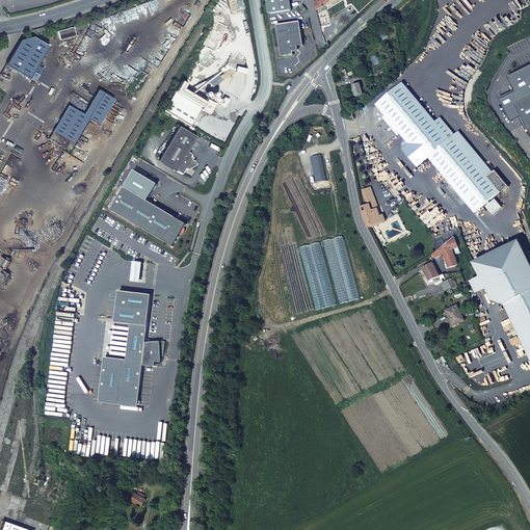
[(270,0),(273,14),(294,11),(292,0),(270,0)]
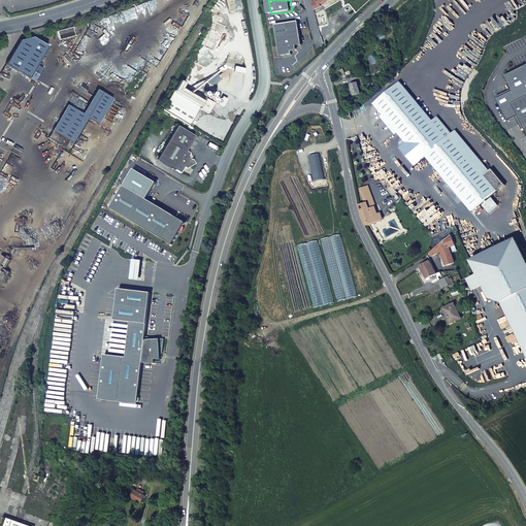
[(310,0),(311,8),(319,4),(323,0),(310,0)]
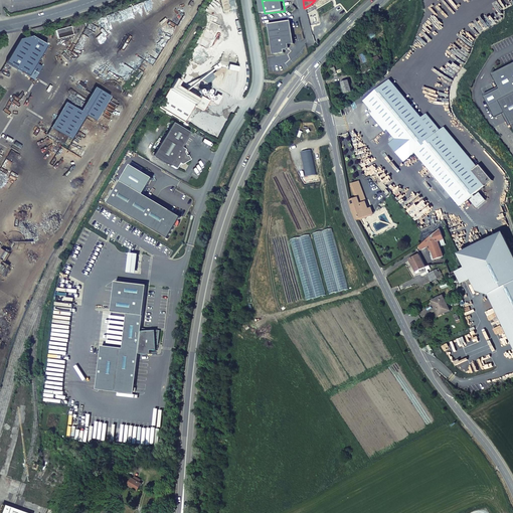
[(289,44),(285,21),(263,24),(268,54),(279,53),(279,50),(282,50),(283,48),(283,44),(289,44)]
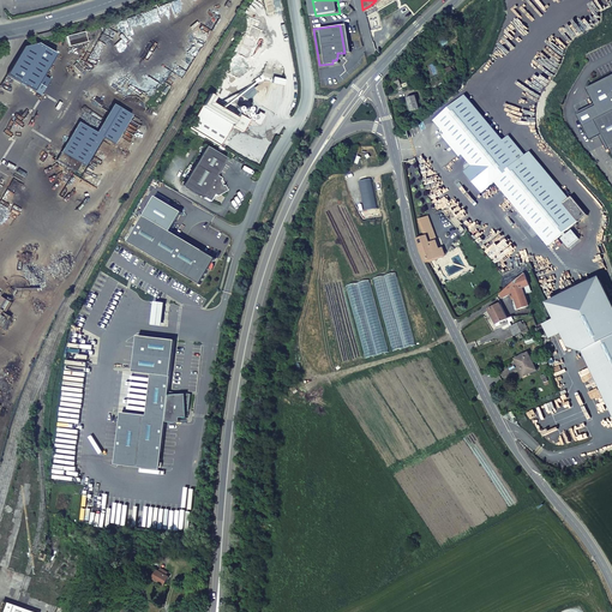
[(83,37),(81,27),(63,33),(66,43),(83,37)]
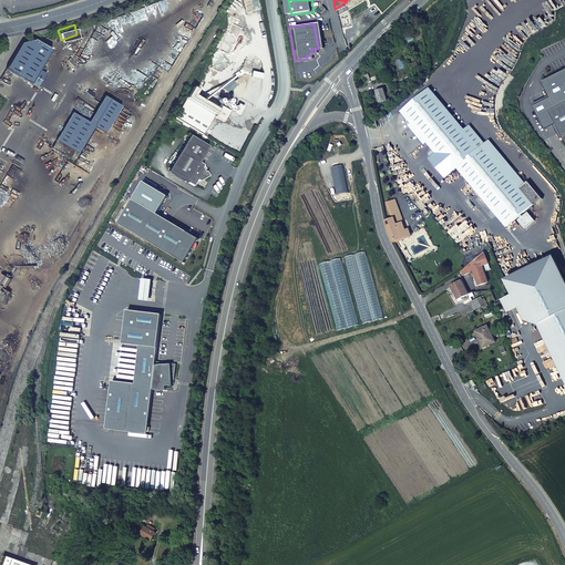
[(3,67),(29,82),(36,69),(49,48),(33,38),(19,41),(3,67)]
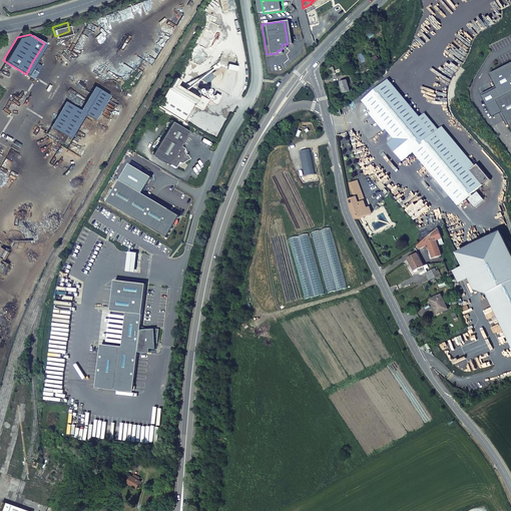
[(369,57),(371,62),(377,59),(375,54),(369,57)]
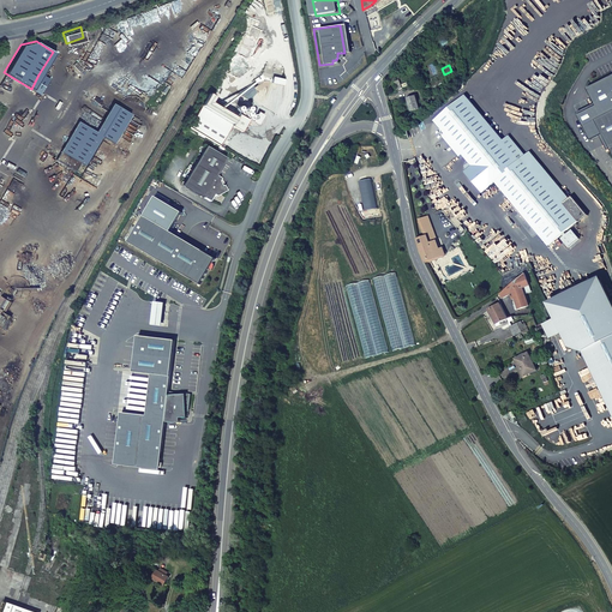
[(611,72),(583,87),(598,107),(577,114),(588,135),(599,130),(611,154),(611,72)]
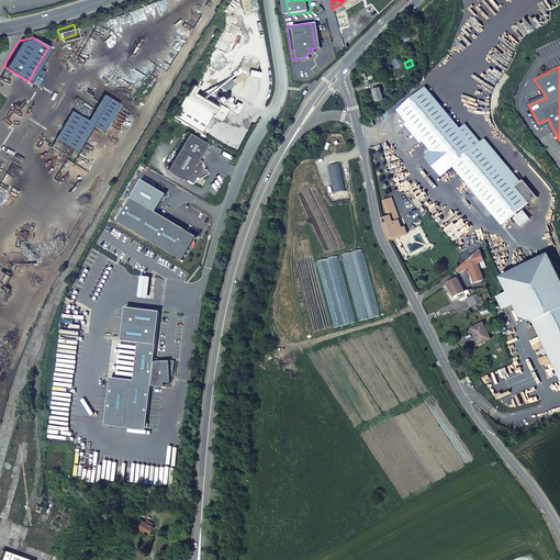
[(35,68),(29,81),(35,85),(42,73),(35,68)]
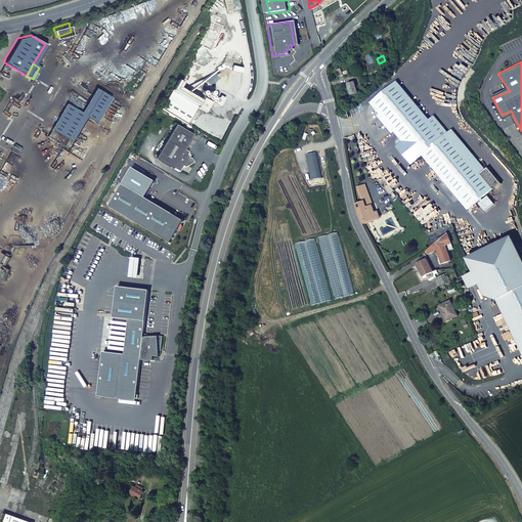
[(160,106),(186,122),(196,106),(204,111),(210,100),(202,96),(200,98),(177,85),(180,80),(176,78),(160,106)]
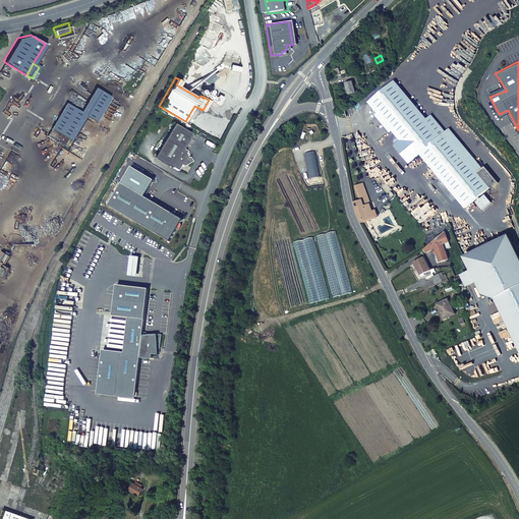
[(423,118),(392,79),(367,101),(399,138),(395,142),(394,146),(407,161),(418,152),(463,206),(487,185),(475,171),(428,114),(423,118)]
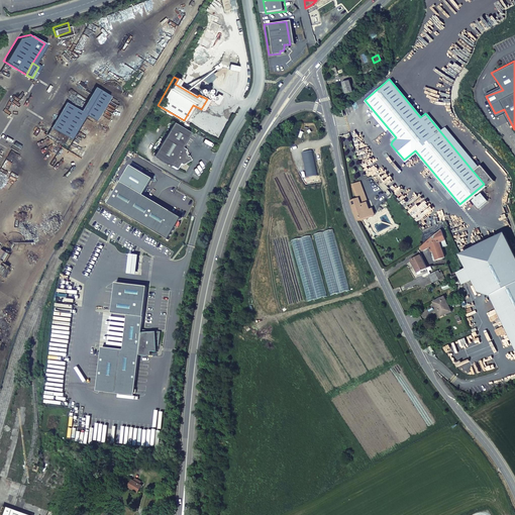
[(350,90),(348,80),(341,82),(343,92),(350,90)]
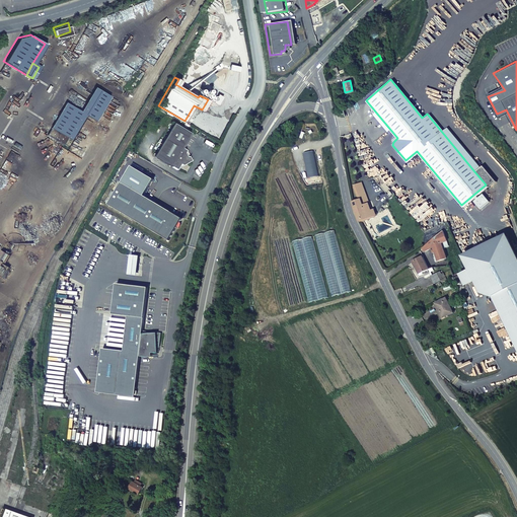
[(69,138),(74,130),(84,114),(90,118),(93,120),(108,95),(94,87),(79,111),(65,101),(46,134),(62,143),(66,136),(69,138)]
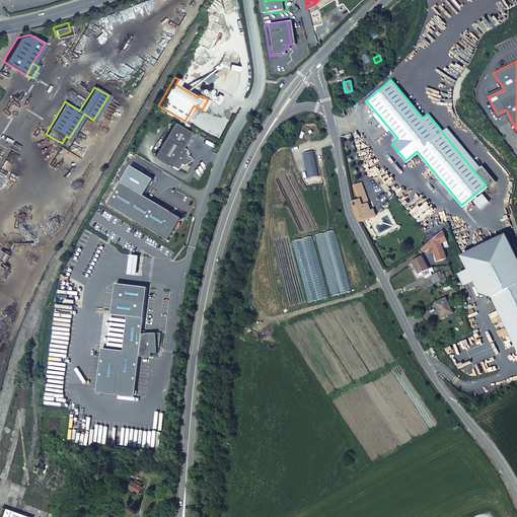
[(217,93),(212,100),(217,102),(221,95),(217,93)]
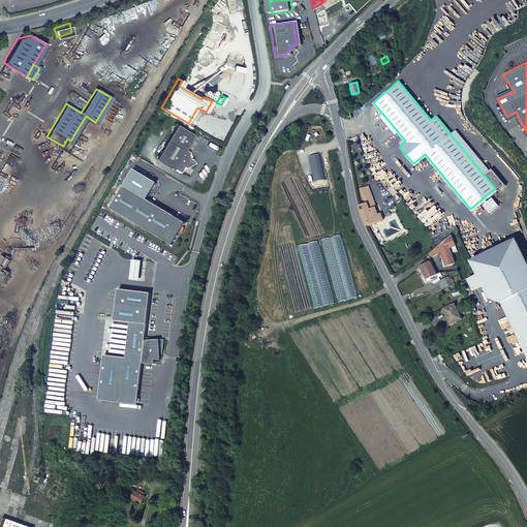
[(86,116),(75,132),(82,136),(92,120),(86,116)]
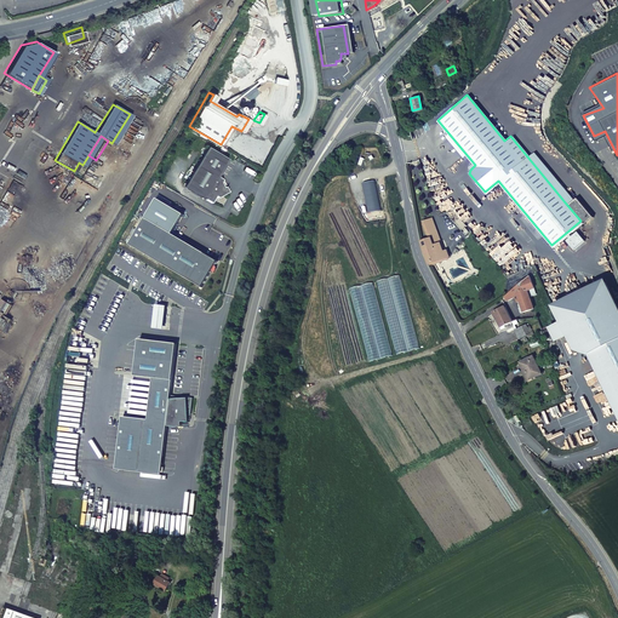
[(182,184),(210,200),(213,194),(216,195),(227,190),(223,184),(222,186),(219,181),(221,177),(216,175),(227,158),(206,146),(182,184)]
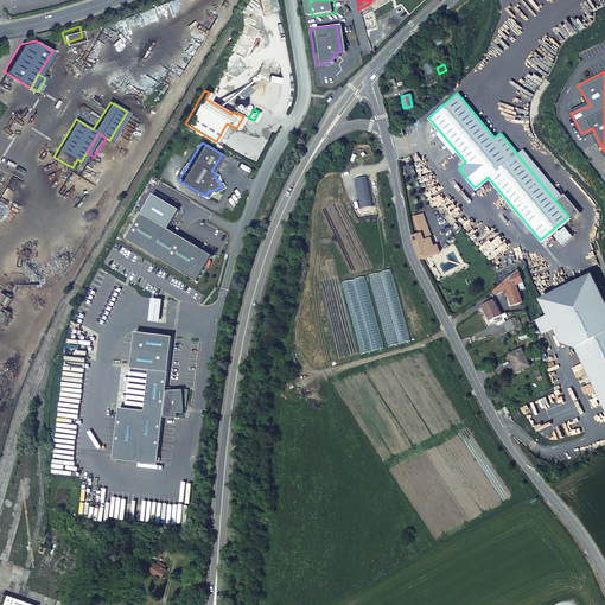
[(178,208),(152,192),(125,237),(196,279),(211,254),(166,227),(178,208)]
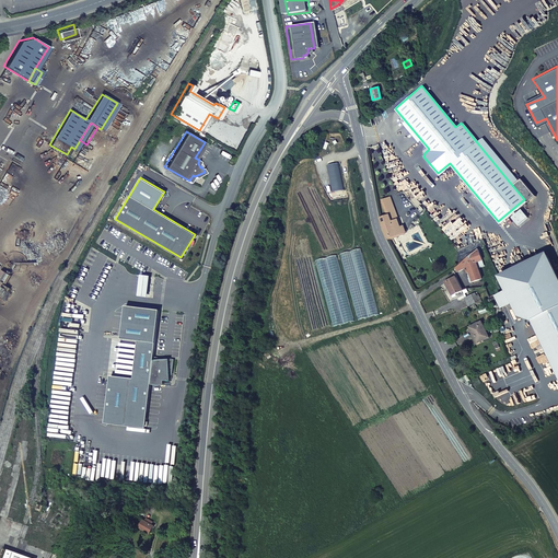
[(519,177),(511,184),(524,199),(525,200),(533,195),(519,177)]
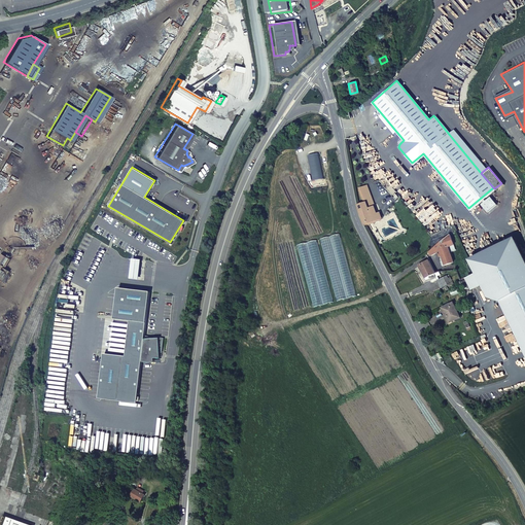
[(358,187),(363,202),(364,202),(366,208),(372,206),(373,206),(365,185),(358,187)]
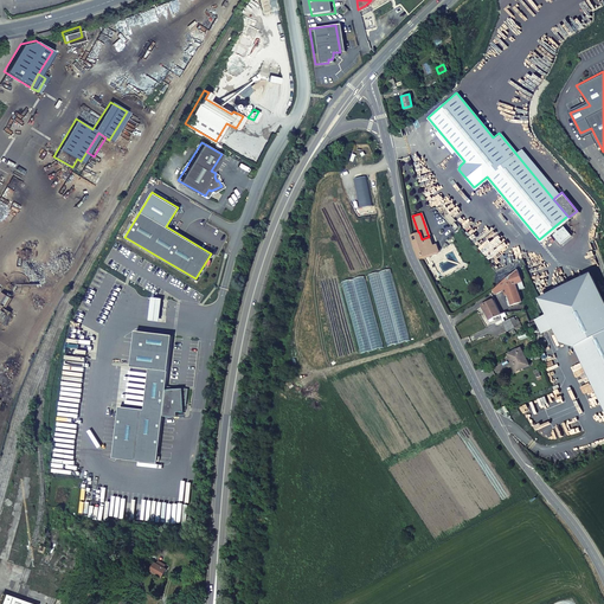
[(553,236),(554,237),(565,229),(564,226),(553,236)]
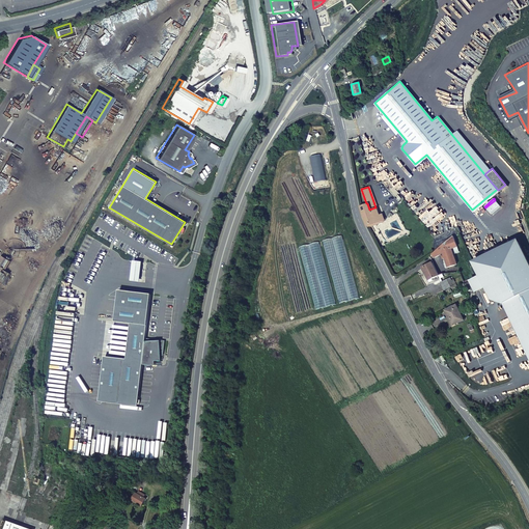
[(485,207),(491,214),(500,206),(495,200),(485,207)]
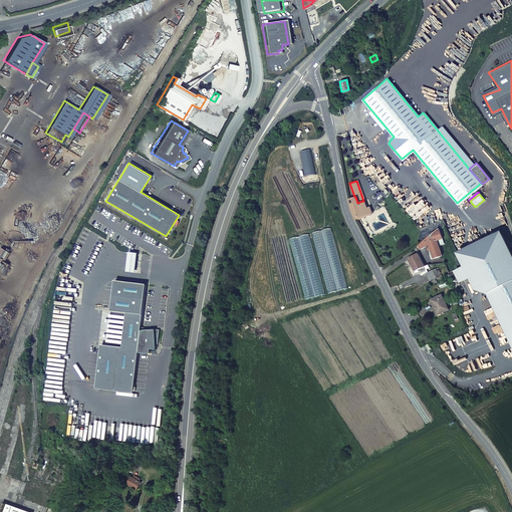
[(347,199),(353,217),(361,214),(361,215),(370,212),(368,207),(365,208),(363,201),(362,201),(357,203),(355,197),(354,197),(347,199)]
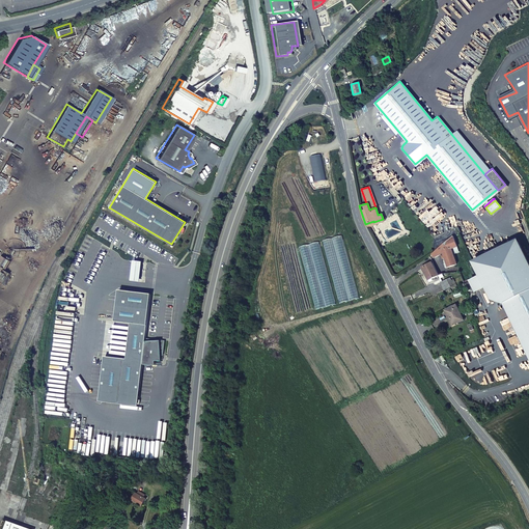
[(452,234),(452,235),(448,239),(430,253),(433,256),(442,251),(445,261),(446,266),(455,262),(451,252),(449,247),(455,245),(452,234)]
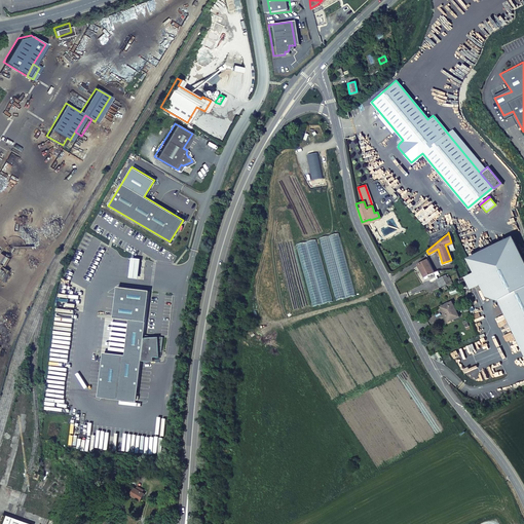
[(523,263),(512,238),(468,259),(475,272),(464,276),(469,286),(479,281),(485,294),(497,299),(523,354),(523,263)]
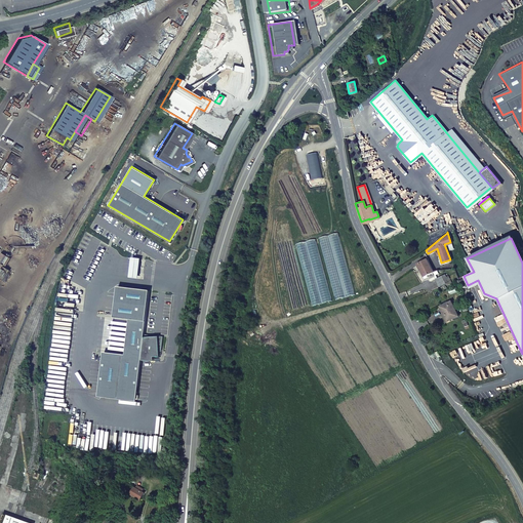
[(426,259),(431,270),(436,270),(430,257),(426,259)]
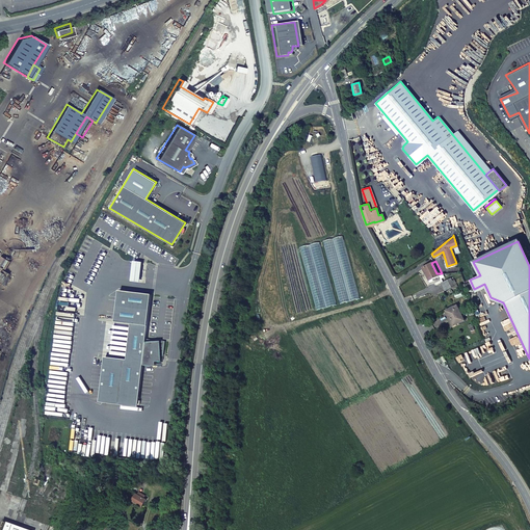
[(431,262),(421,267),(427,280),(436,274),(436,273),(431,263),(431,262)]
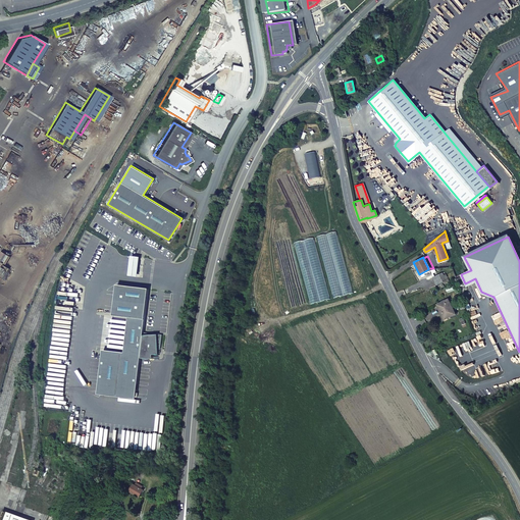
[(434,283),(442,280),(437,273),(431,276),(434,283)]
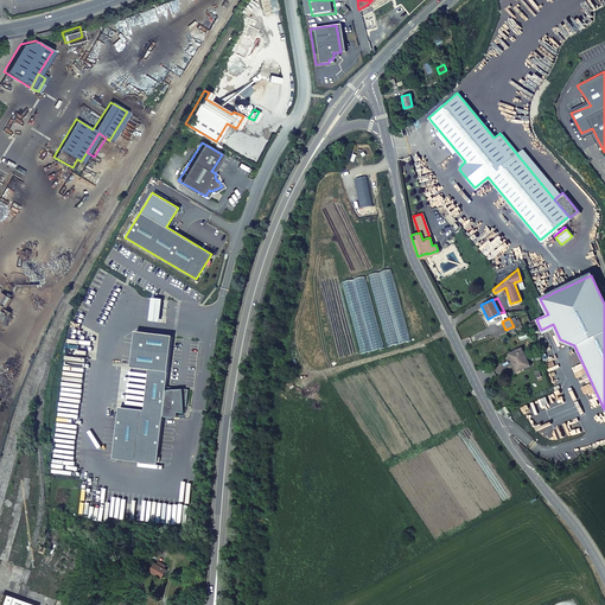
[(118,406),(113,457),(157,463),(161,415),(176,416),(176,412),(183,411),(183,405),(185,405),(188,387),(166,386),(172,335),(134,330),(131,365),(148,368),(144,408),(118,406)]
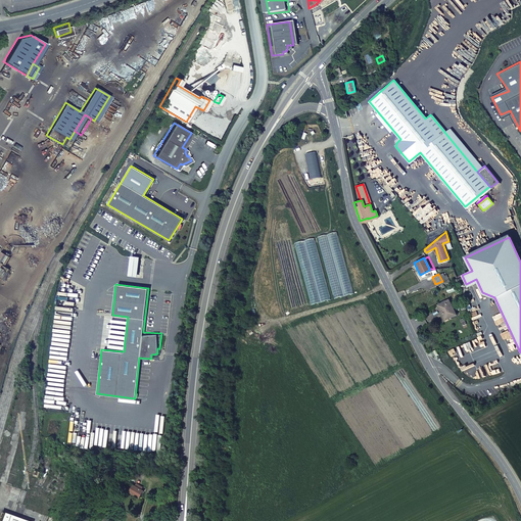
[(455,314),(447,299),(437,304),(444,319),(455,314)]
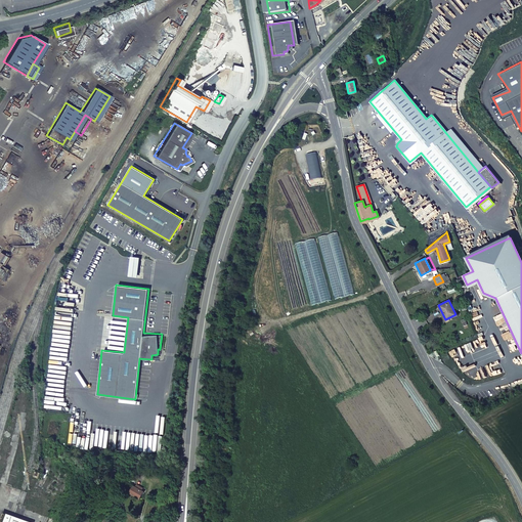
[(139,489),(134,486),(133,485),(129,491),(138,497),(142,490),(139,489)]
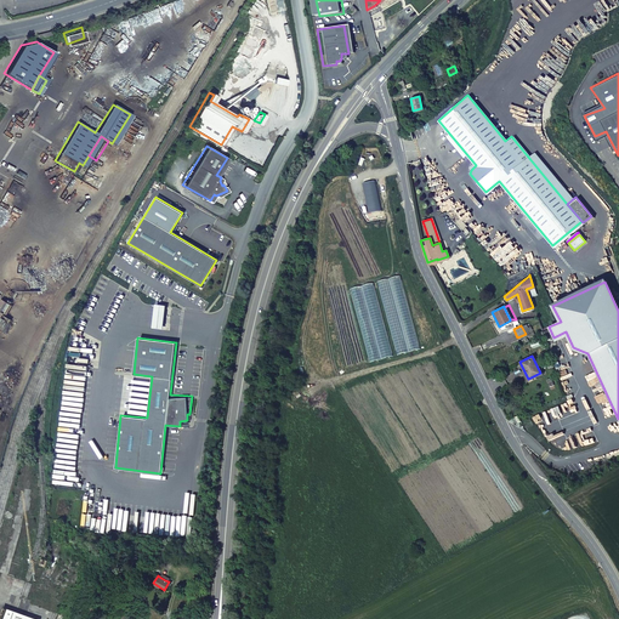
[(35,618),(13,611),(0,606),(0,618),(35,618)]
